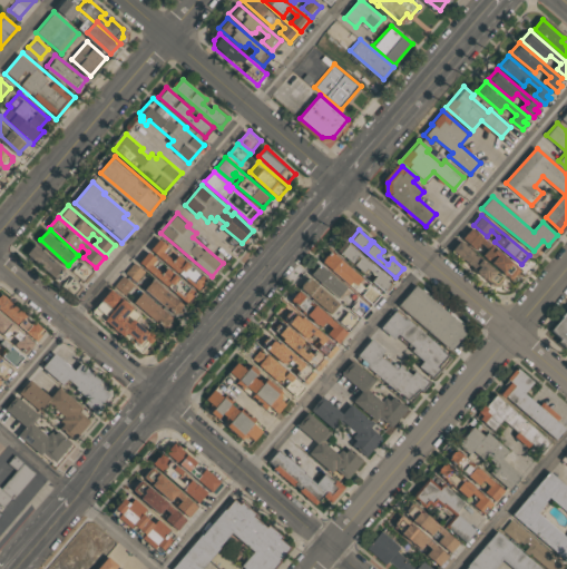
[(471,229),(519,267),(511,277),(485,256),(488,251),(481,245),(477,249),(462,239),(471,229)]
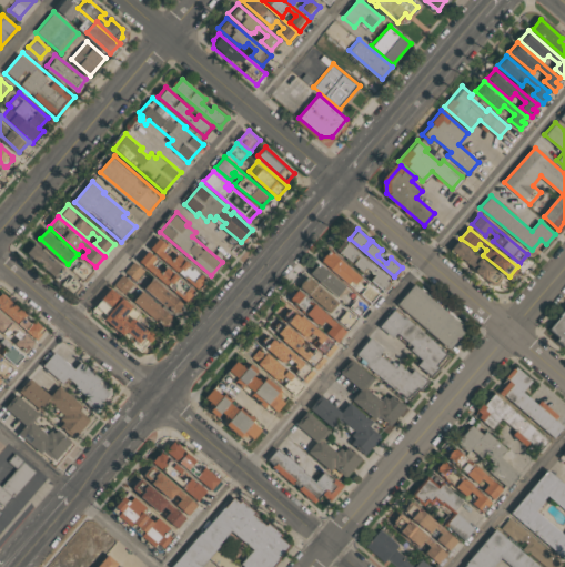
[(151,249),(160,239),(171,247),(167,253),(173,259),(178,254),(210,281),(201,291),(151,249)]
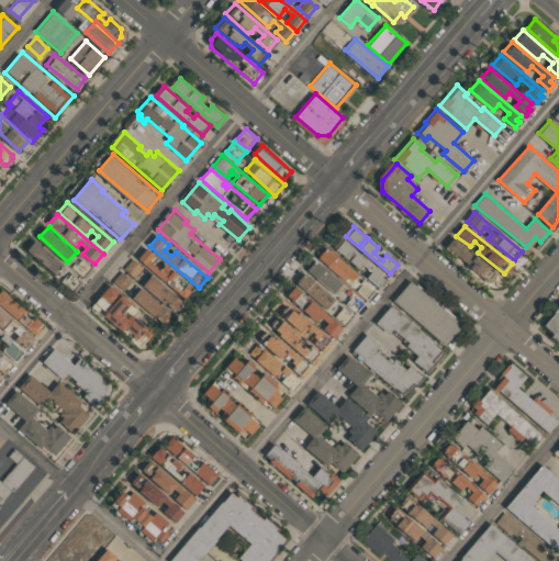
[(454,237),(498,273),(489,283),(445,248),(454,237)]
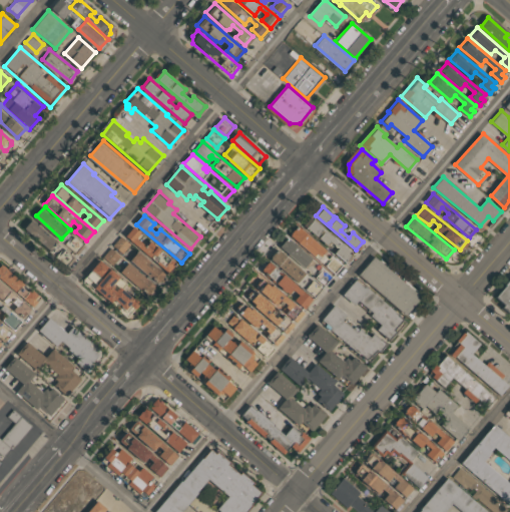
[(347,261),(336,251),(340,247),(335,242),(332,246),(319,236),(325,229),(324,228),(319,234),(307,224),(313,217),(354,251),(347,261)]
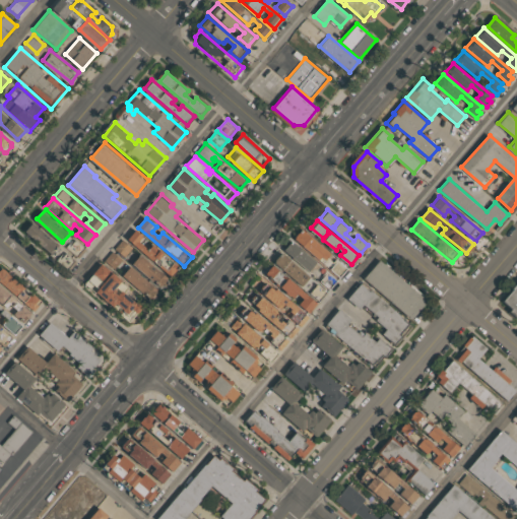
[(60,241),(35,221),(27,231),(53,250),(60,241)]
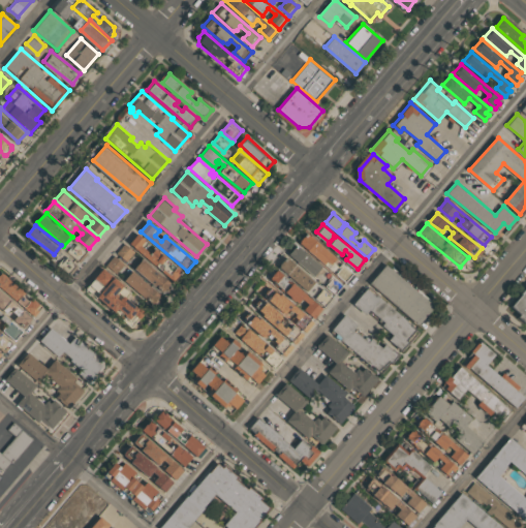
[(339,257),(311,230),(302,240),(330,267),(339,257)]
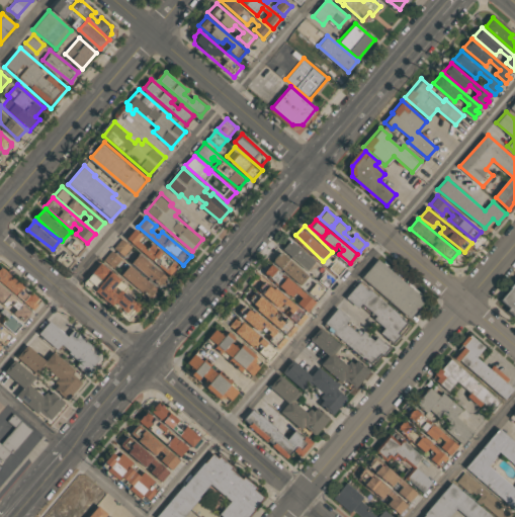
[(136,229),(146,237),(141,242),(147,248),(151,243),(180,267),(172,276),(127,238),(136,229)]
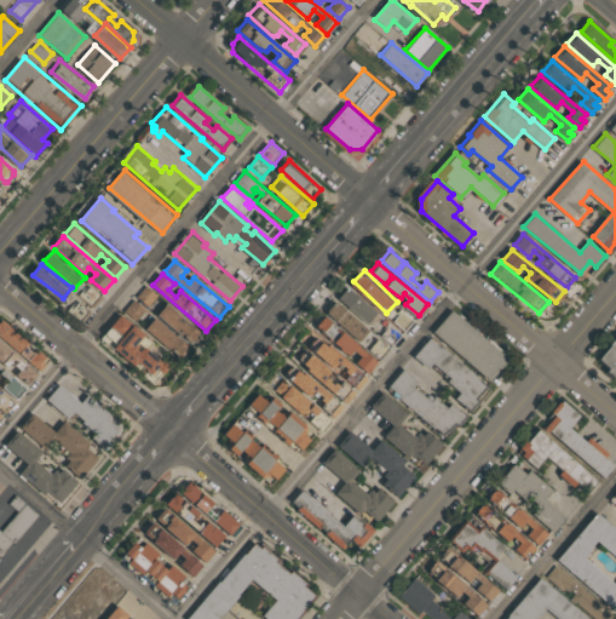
[(105,294),(92,284),(82,294),(96,305),(105,294)]
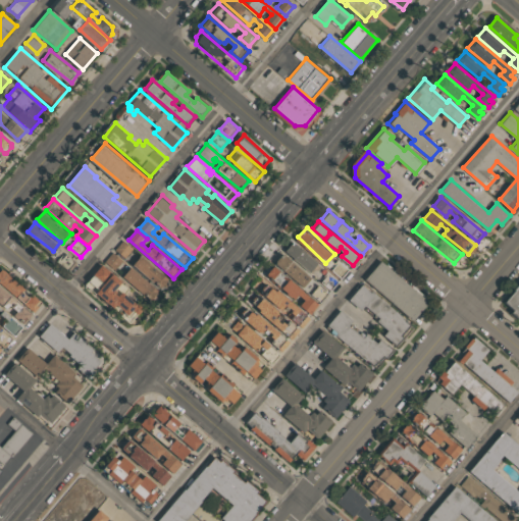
[(117,249),(127,257),(136,247),(125,239),(117,249)]
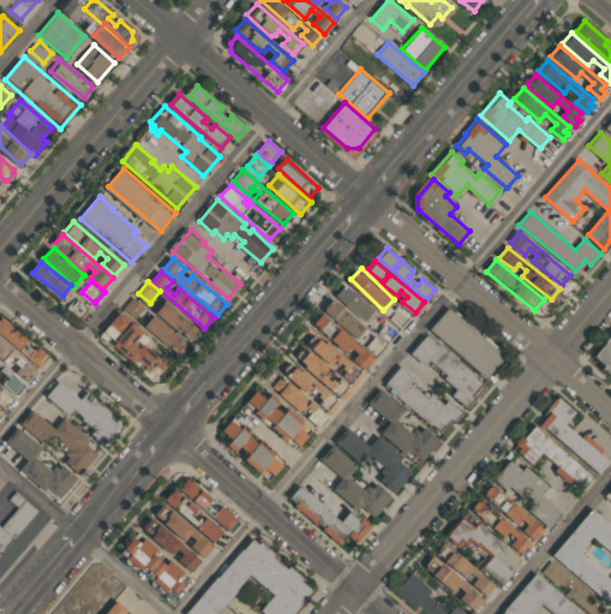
[(369,320),(378,309),(348,284),(339,294),(369,320)]
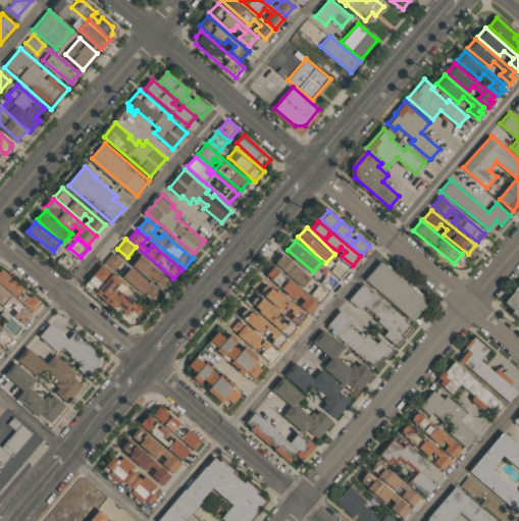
[(128,261),(116,251),(108,260),(120,270),(128,261)]
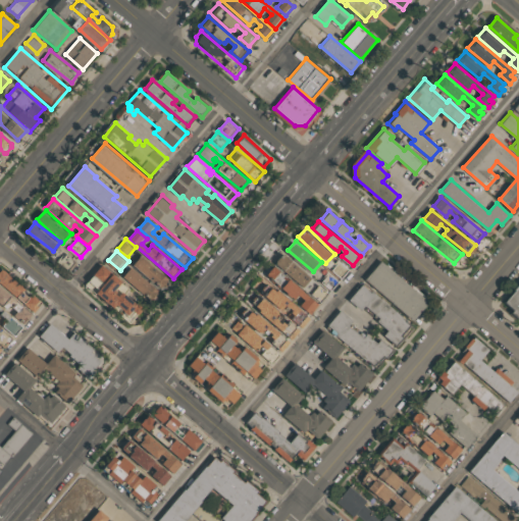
[(62,261),(73,266),(78,258),(67,252),(62,261)]
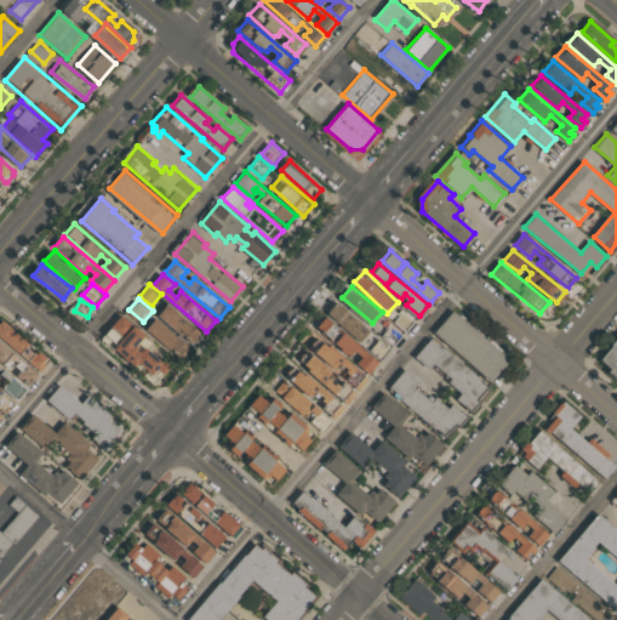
[(373,329),(338,300),(329,312),(364,340),(373,329)]
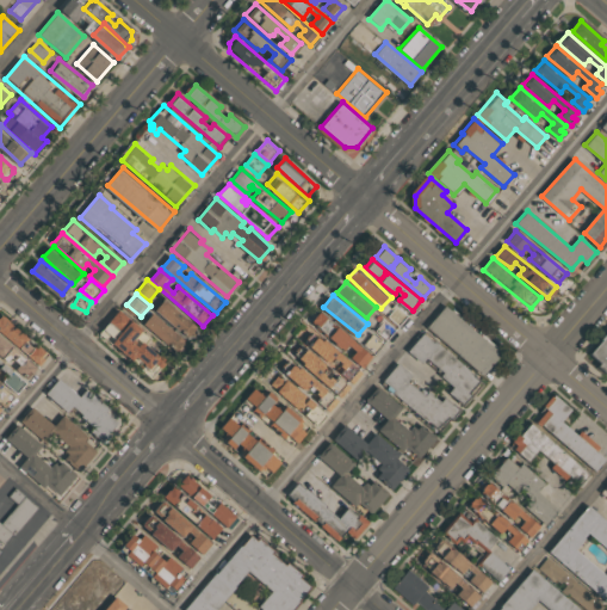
[(158,310),(192,336),(200,324),(167,299),(158,310)]
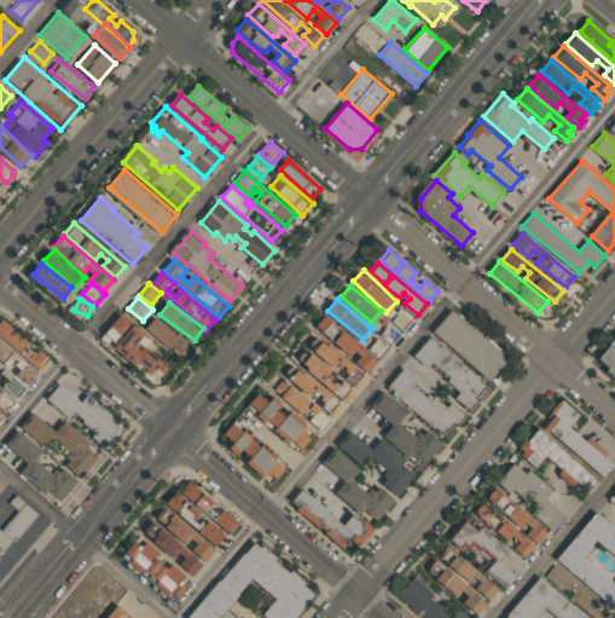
[(434,331),(453,311),(509,359),(491,380),(434,331)]
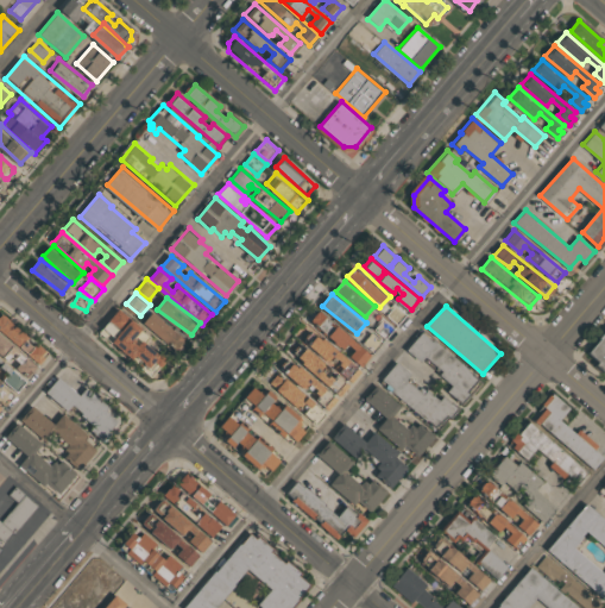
[(101,330),(120,308),(152,336),(147,340),(168,357),(153,375),(101,330)]
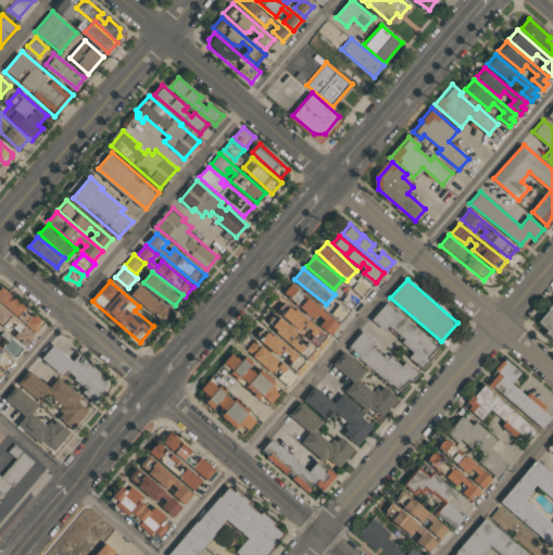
[(134,292),(163,319),(172,310),(142,282),(134,292)]
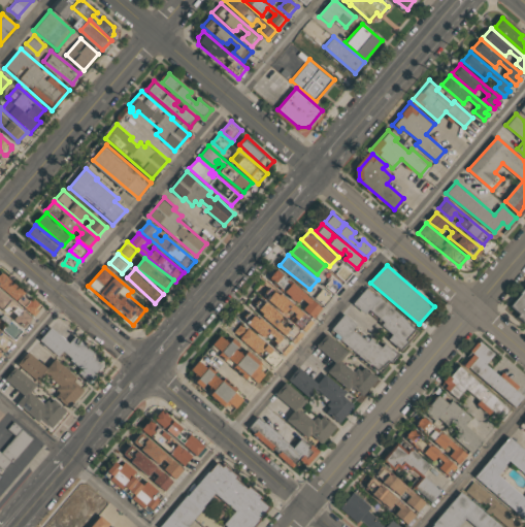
[(0,283),(0,273),(3,270),(26,291),(24,294),(31,300),(33,297),(43,306),(37,315),(0,283)]
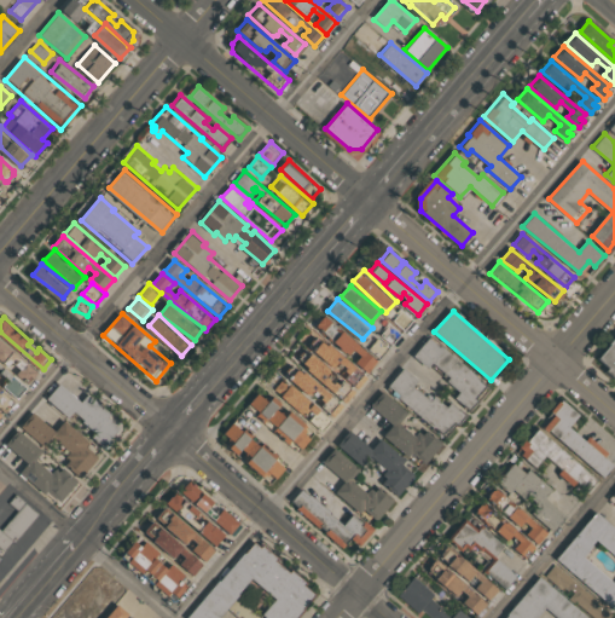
[(317,328),(325,318),(376,362),(366,373),(355,363),(360,357),(353,350),(348,356),(317,328)]
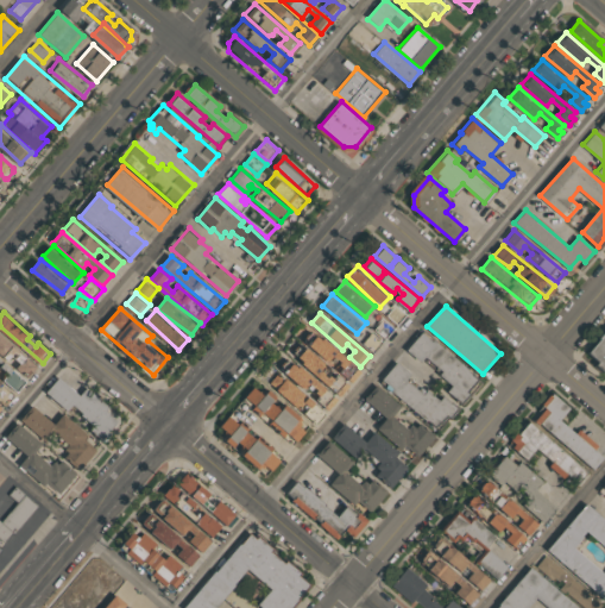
[(407,349),(422,330),(477,377),(467,389),(470,392),(461,401),(446,389),(451,383),(439,373),(441,370),(426,356),(421,361),(407,349)]
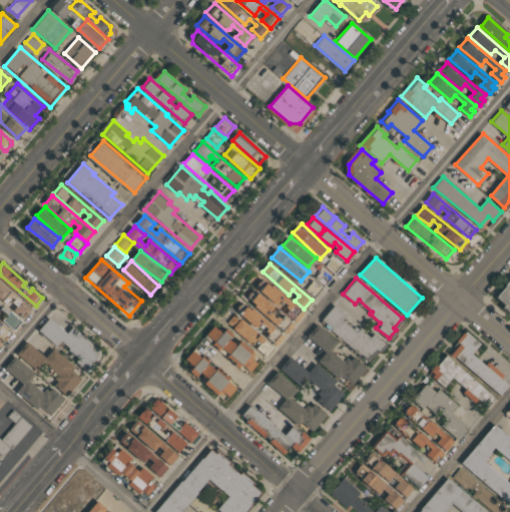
[(262,279),(302,313),(294,322),(285,314),(289,309),(283,304),(279,308),(255,287),(262,279)]
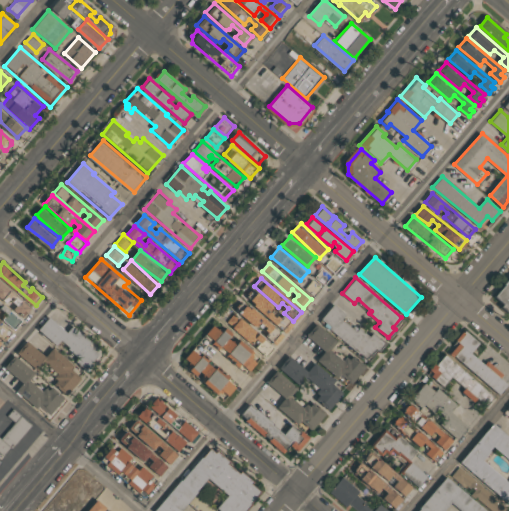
[(0,294),(0,279),(33,308),(26,316),(16,307),(19,304),(12,299),(9,302),(0,294)]
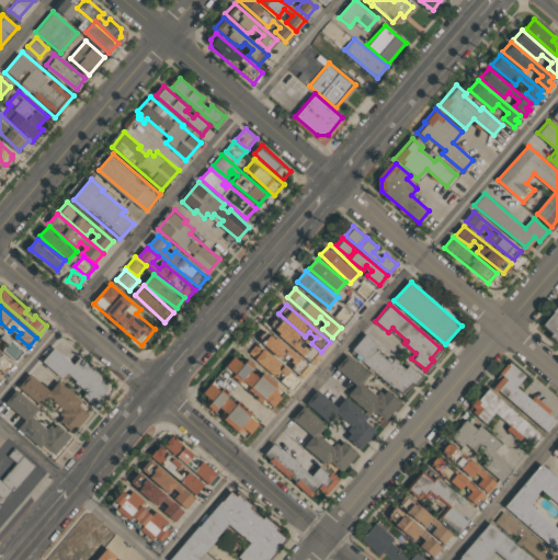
[(557,340),(550,334),(553,332),(544,323),(557,307),(557,340)]
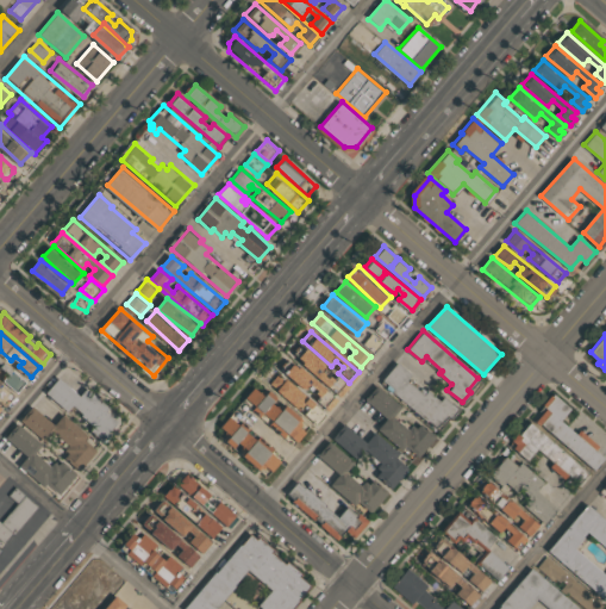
[(336,378),(349,390),(341,399),(293,359),(301,349),(326,370),(322,376),(328,380),(330,378),(333,380),(336,378)]
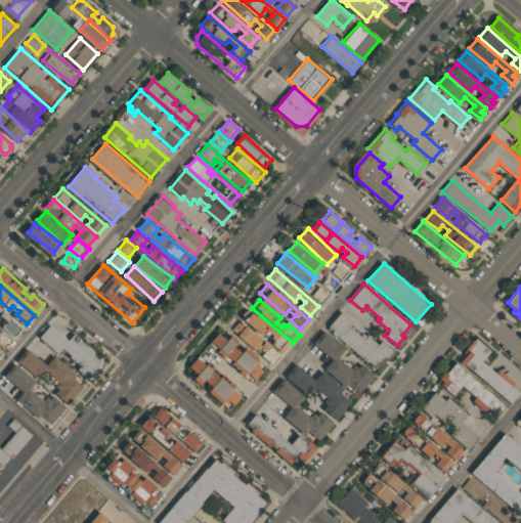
[(0,305),(25,327),(16,336),(3,324),(8,318),(3,314),(0,317),(0,305)]
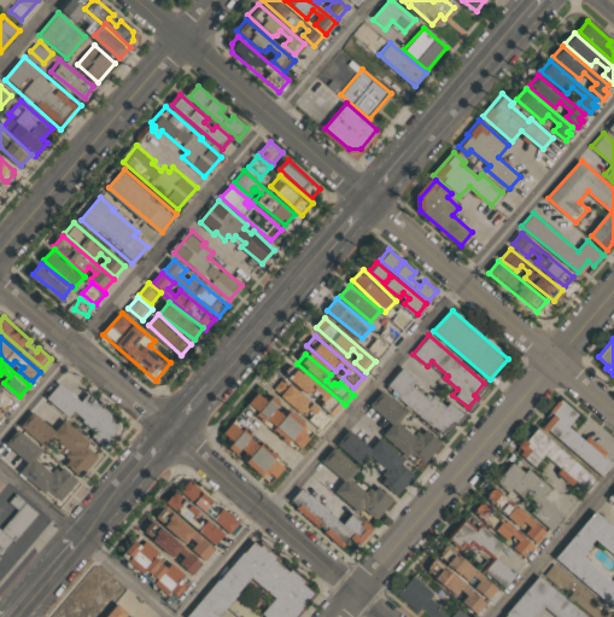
[(284,377),(293,366),(340,407),(332,418),(320,407),(325,402),(320,399),(322,397),(317,394),(311,401),(284,377)]
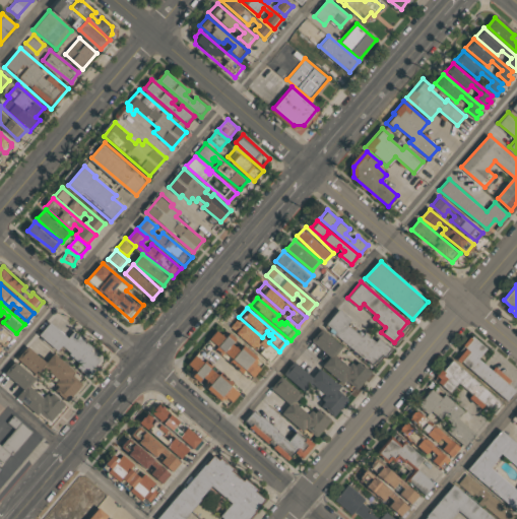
[(327,323),(339,309),(349,318),(345,323),(362,336),(365,332),(376,341),(379,337),(390,348),(384,355),(381,353),(376,361),(375,360),(372,364),(364,357),(364,358),(328,327),(330,326),(327,323)]
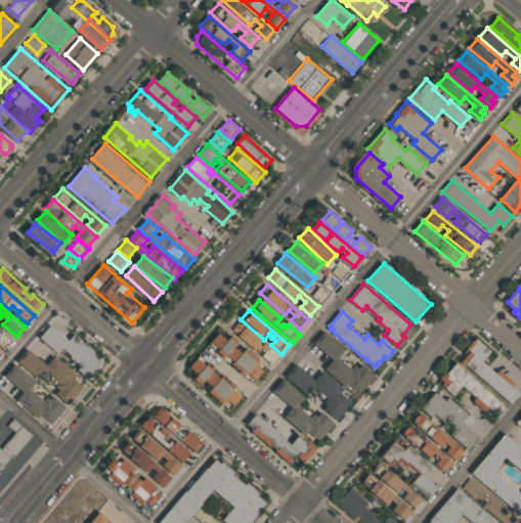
[(233,331),(242,321),(281,356),(273,364),(262,355),(267,350),(264,347),(259,353),(233,331)]
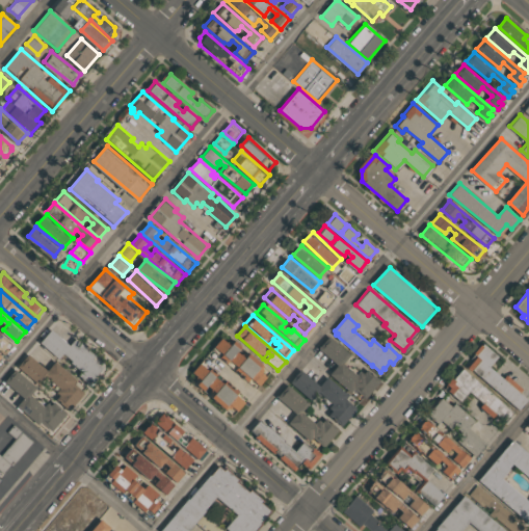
[(0,328),(17,344),(8,353),(0,345),(0,328)]
